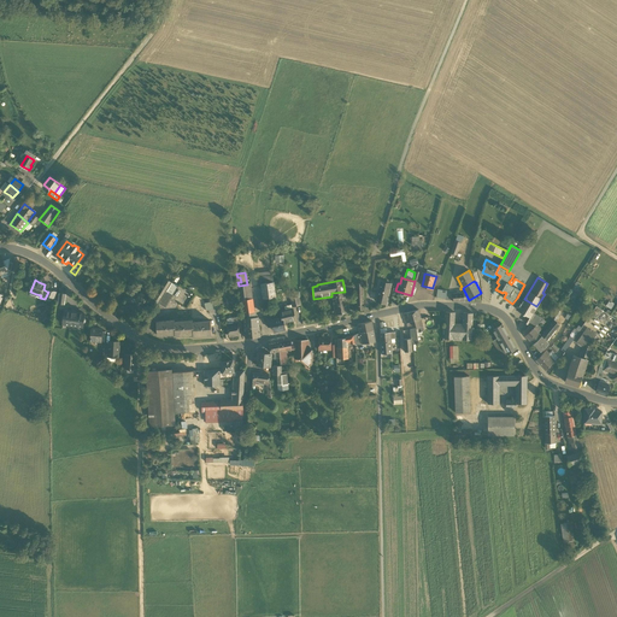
[(275,297),(274,282),(262,283),(263,299),(275,297)]
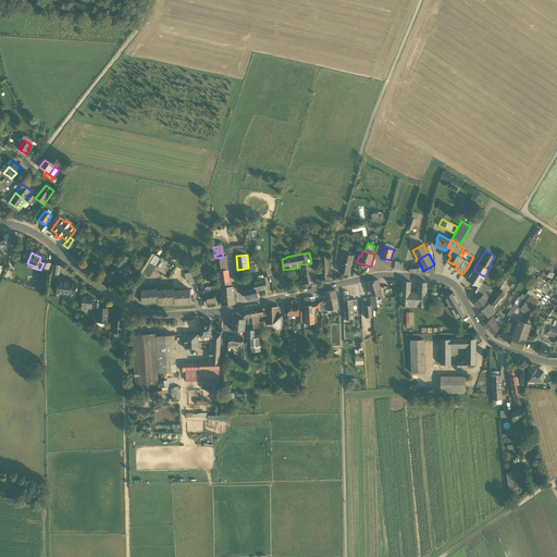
[(156,256),(151,263),(156,267),(161,259),(156,256)]
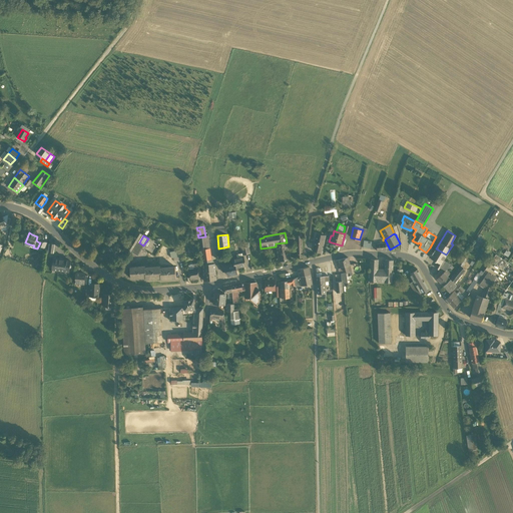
[(197,237),(197,238),(203,237),(203,240),(206,240),(207,248),(209,248),(210,247),(208,235),(205,236),(198,237),(197,237)]
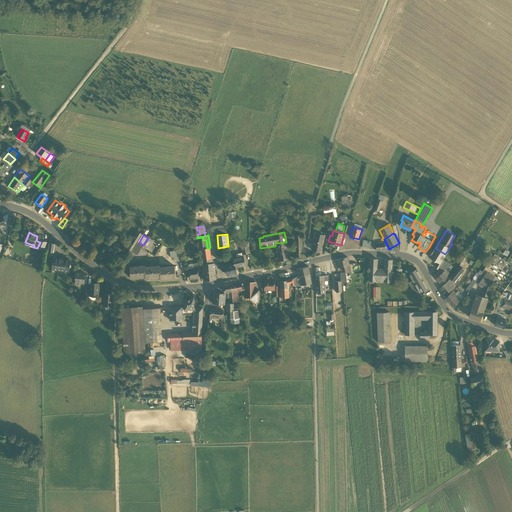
[(313,250),(321,252),(324,237),(316,236),(313,250)]
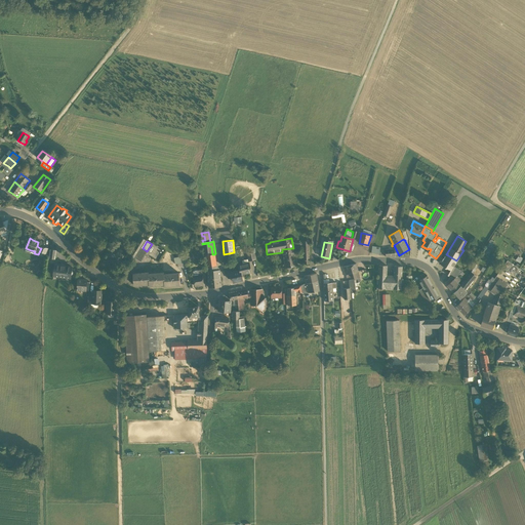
[(211,246),(208,246),(208,243),(202,244),(204,255),(206,255),(212,254),(211,246)]
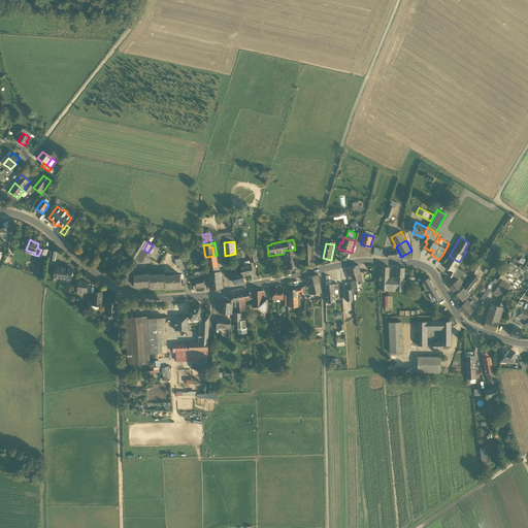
[(137,257),(142,250),(138,246),(134,254),(133,253),(130,257),(136,260),(137,257)]
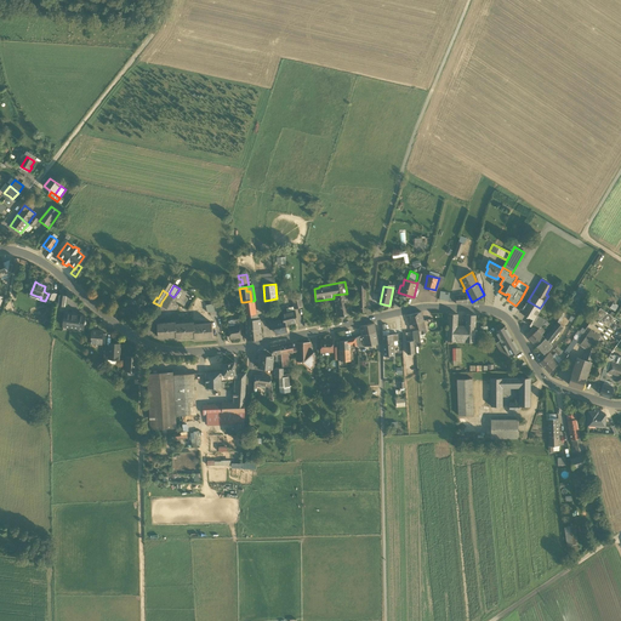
[(45,301),(52,303),(56,295),(49,291),(47,294),(49,294),(45,301)]
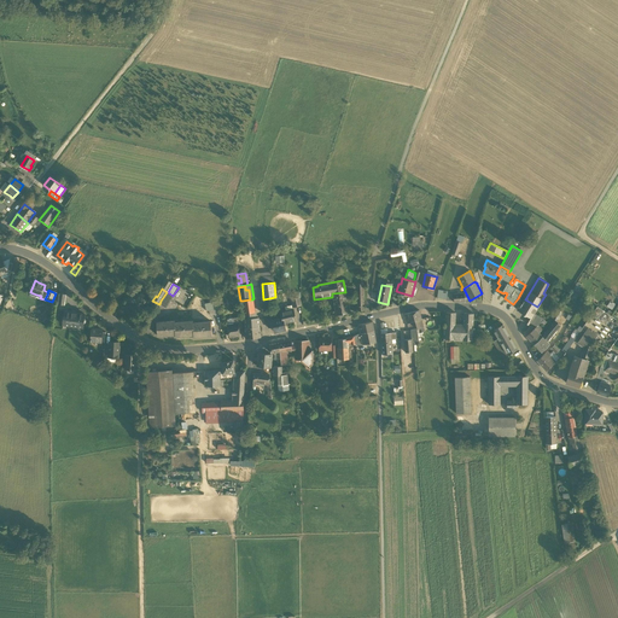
[(145,301),(141,298),(133,292),(132,291),(129,295),(126,299),(134,305),(133,308),(138,312),(145,301)]
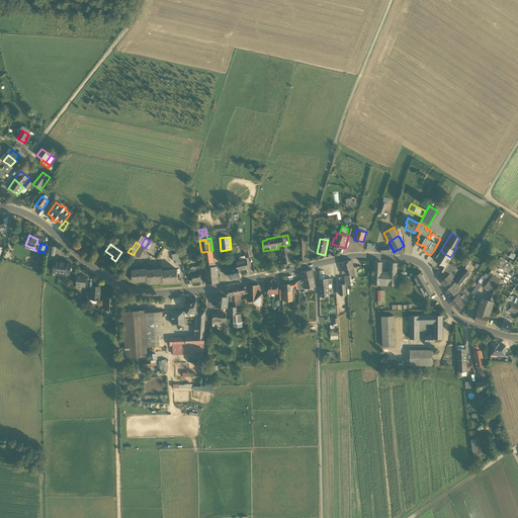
[(485,246),(480,244),(476,249),(482,253),(485,246)]
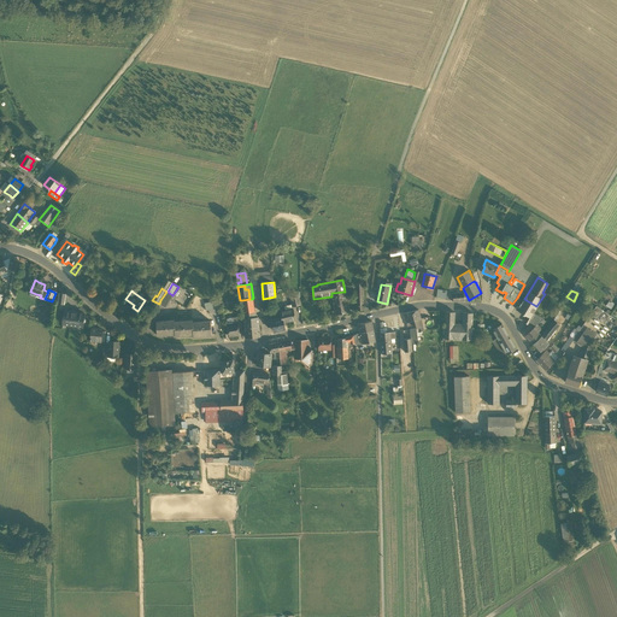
[(168,304),(172,295),(168,292),(166,292),(160,300),(168,304)]
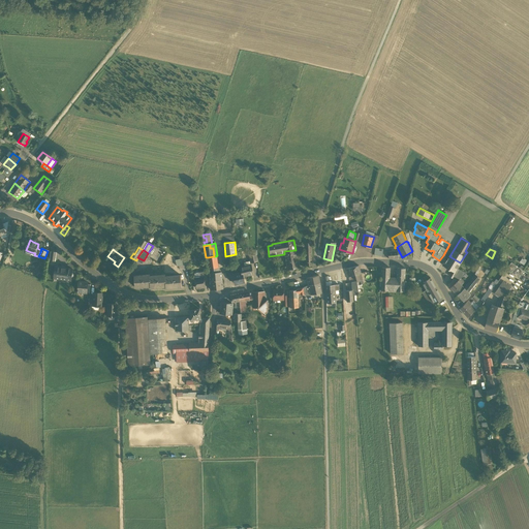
[(299,269),(296,250),(284,251),(284,254),(287,271),(299,269)]
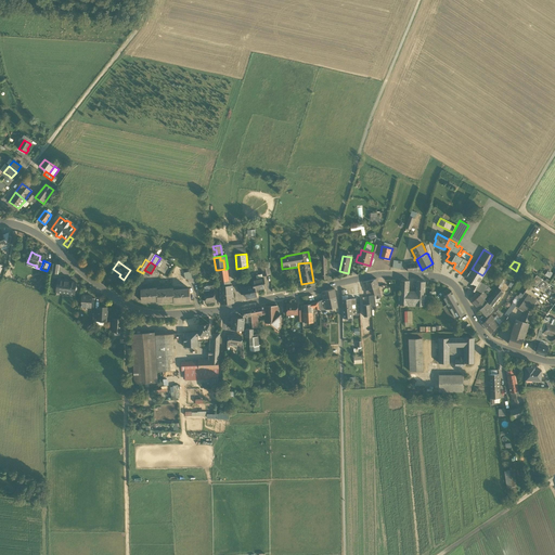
[(408,270),(408,272),(417,271),(416,263),(412,263),(412,262),(411,262),(411,265),(407,265),(408,270)]
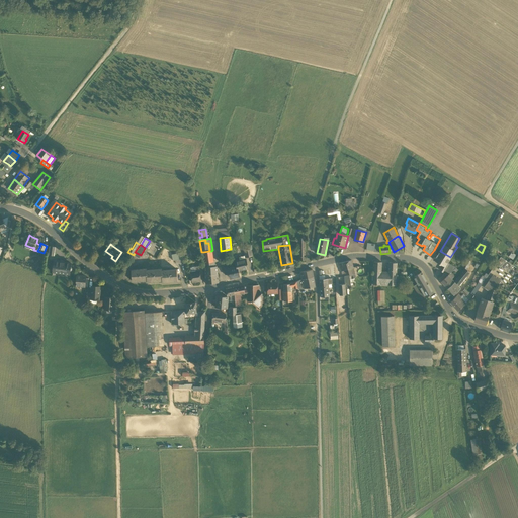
[(245,256),(246,257),(253,256),(251,249),(244,251),(245,256)]
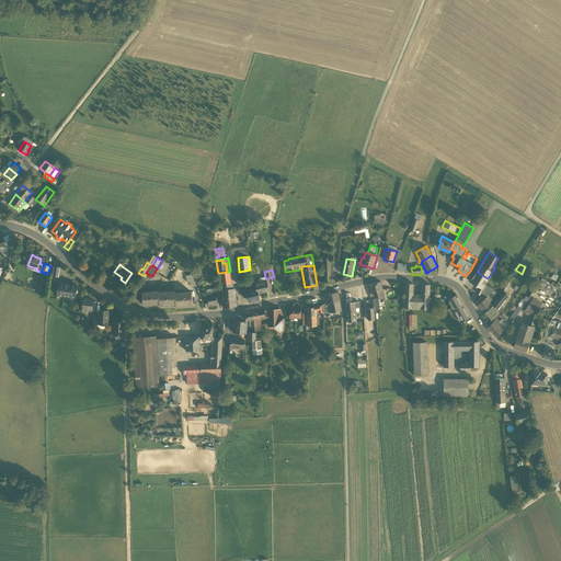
[(227,272),(220,273),(221,278),(222,286),(231,284),(229,272),(227,272)]
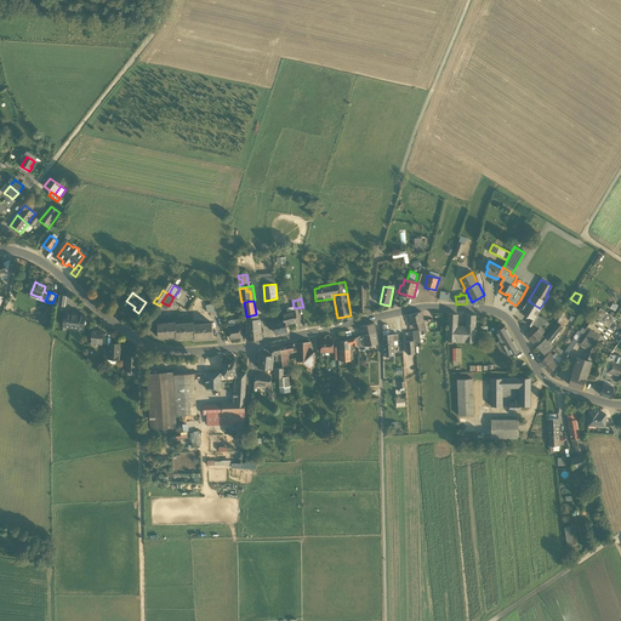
[(522,305),(519,309),(522,311),(520,312),(525,315),(529,317),(531,319),(534,320),(534,319),(540,308),(528,301),(525,306),(522,305)]
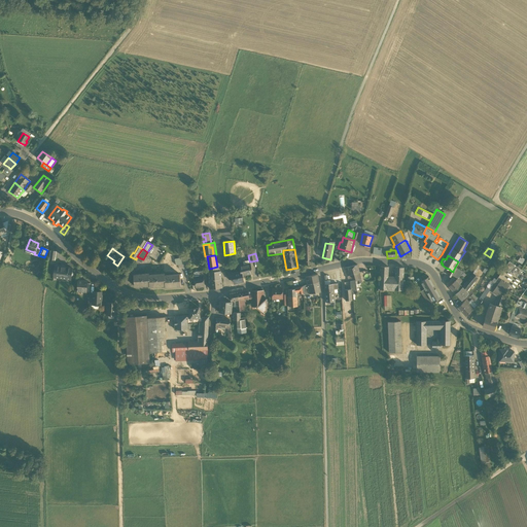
[(175,258),(176,266),(185,264),(184,257),(175,258)]
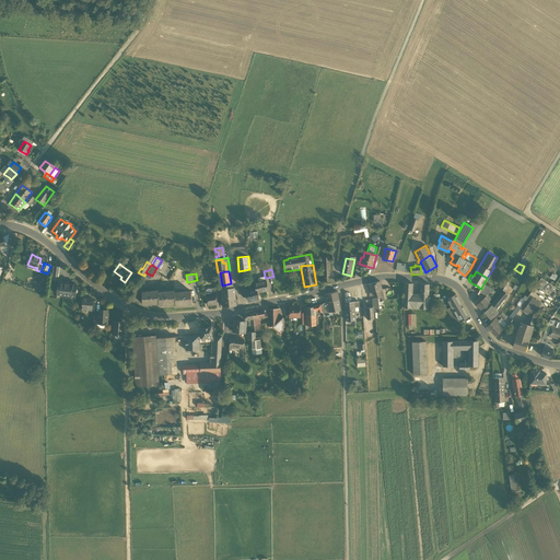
[(548,282),(541,278),(536,284),(544,290),(548,282)]
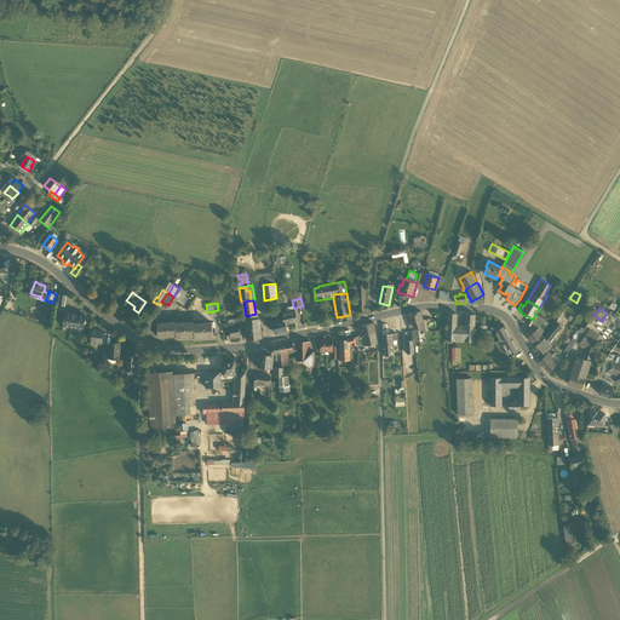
[(294,311),(287,313),(282,314),(283,320),(285,325),(297,322),(294,311)]
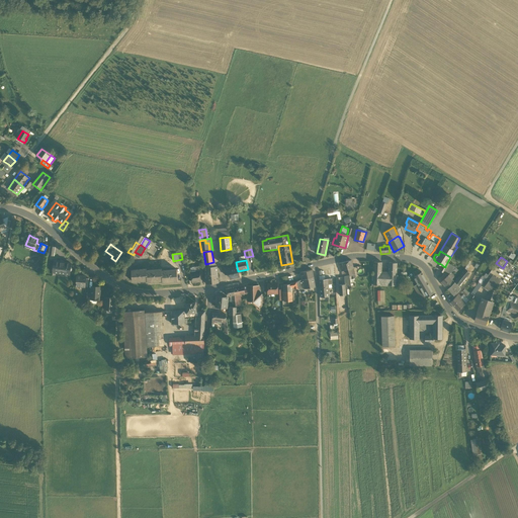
[(349,275),(349,276),(351,275),(352,275),(355,274),(353,267),(351,260),(339,263),(341,270),(347,269),(349,275)]
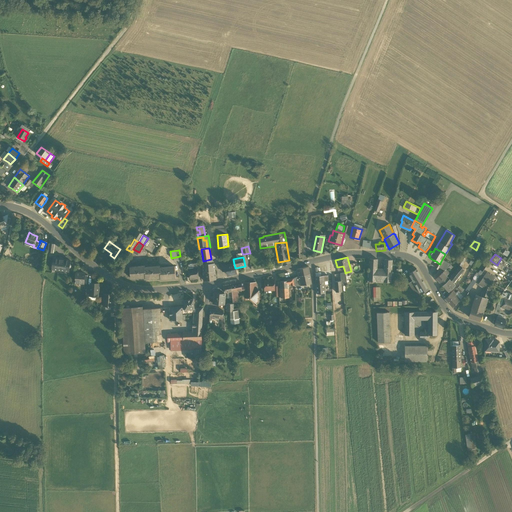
[(52,269),(69,272),(69,268),(71,267),(71,266),(70,264),(70,261),(54,258),(52,269)]
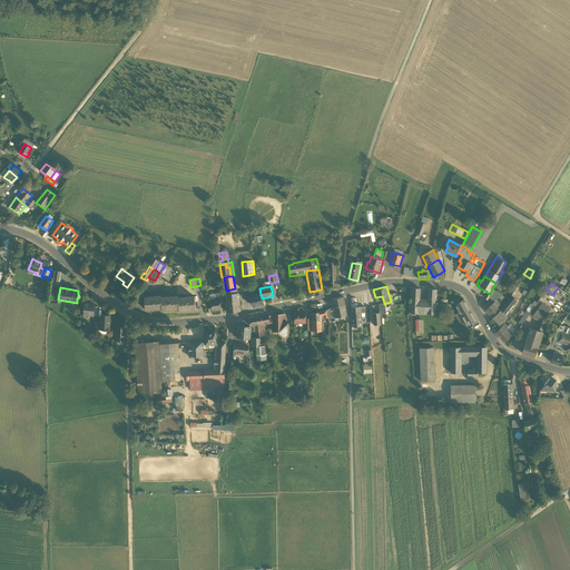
[(563,292),(558,287),(553,295),(559,300),(564,292),(563,292)]
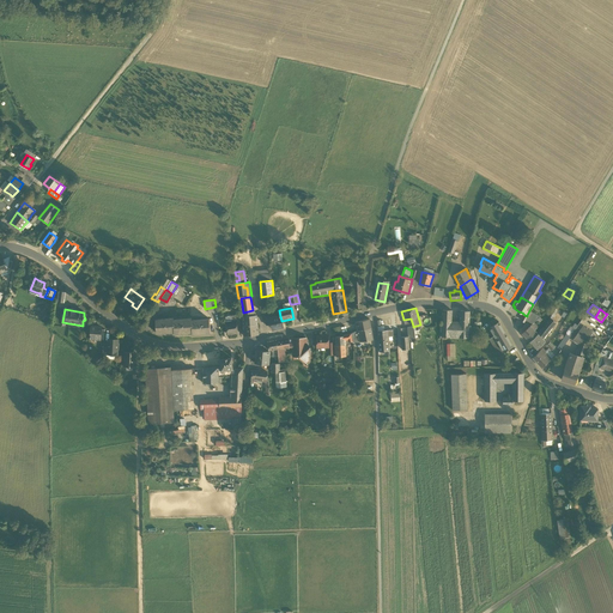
[(254,316),(253,310),(243,313),(242,313),(243,326),(258,326),(256,316),(254,316)]
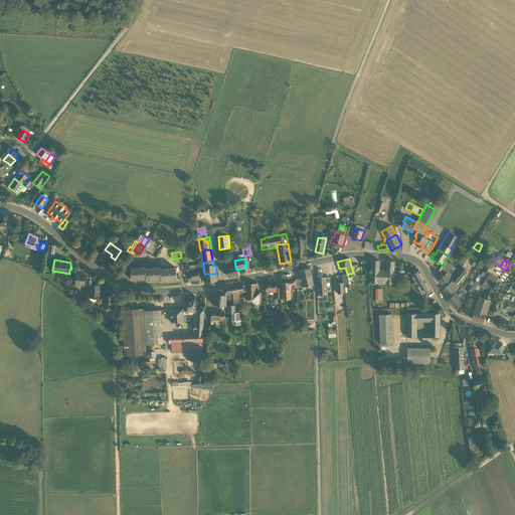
[(385,269),(394,270),(394,262),(386,261),(385,269)]
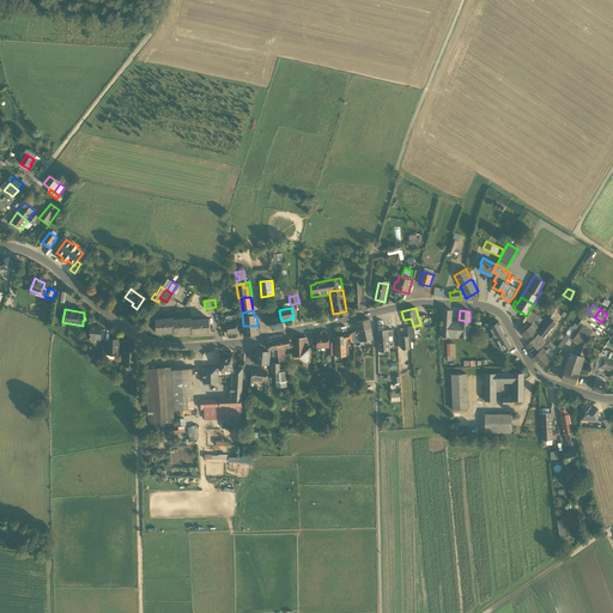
[(532,325),(533,325),(533,323),(534,323),(535,321),(540,317),(530,311),(526,320),(532,325)]
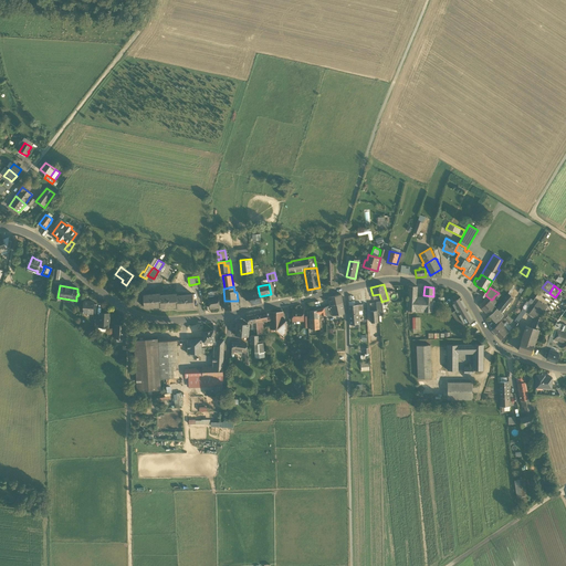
[(218,296),(213,297),(213,292),(210,293),(209,294),(209,299),(210,308),(219,307),(219,301),(218,296)]
